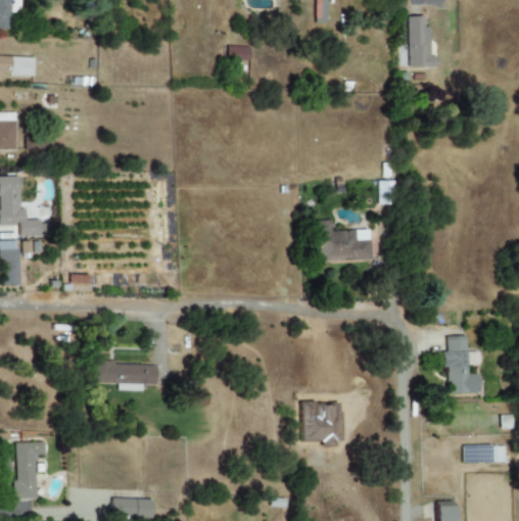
[(0,0),(0,27),(12,28),(12,10),(24,10),(24,0),(0,0)]
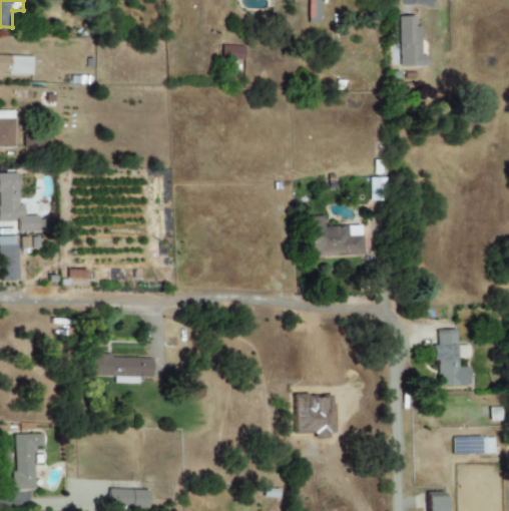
[(403,65),(430,64),(429,53),(421,54),(420,14),(401,14),(403,65)]
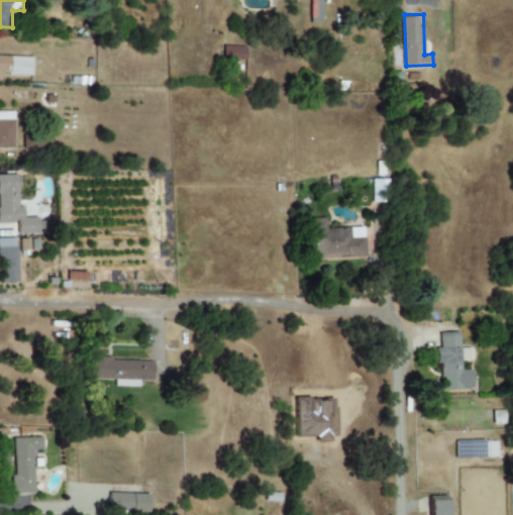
[(248,44),(226,44),(225,58),(248,58),(248,44)]
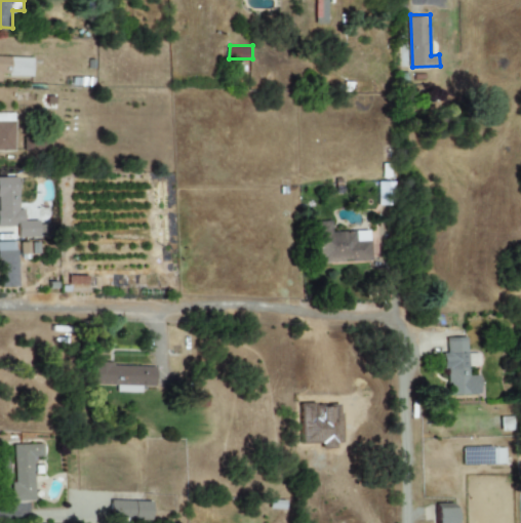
[(35,75),(35,55),(0,54),(0,80),(4,81),(4,74),(35,75)]
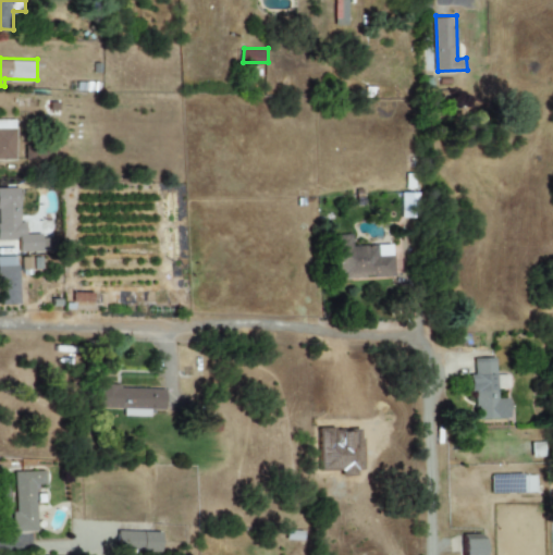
[(0,158),(16,159),(17,119),(0,118),(0,158)]
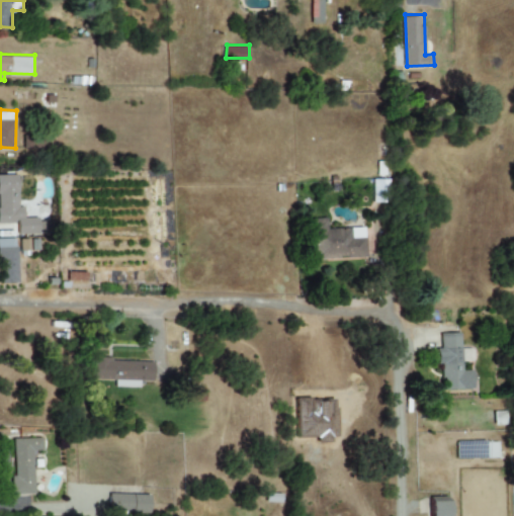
[(19,173),(0,173),(0,222),(18,222),(19,233),(41,233),(40,216),(26,217),(25,205),(20,205),(19,173)]
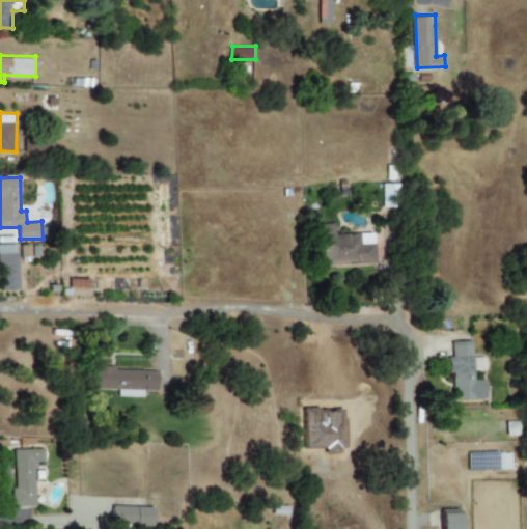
[(378,262),(377,232),(337,233),(337,222),(323,222),(324,265),(378,262)]
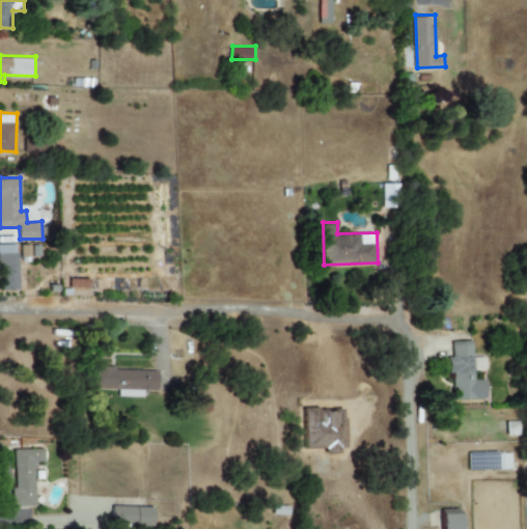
[(21,288),(20,243),(0,244),(1,288),(21,288)]
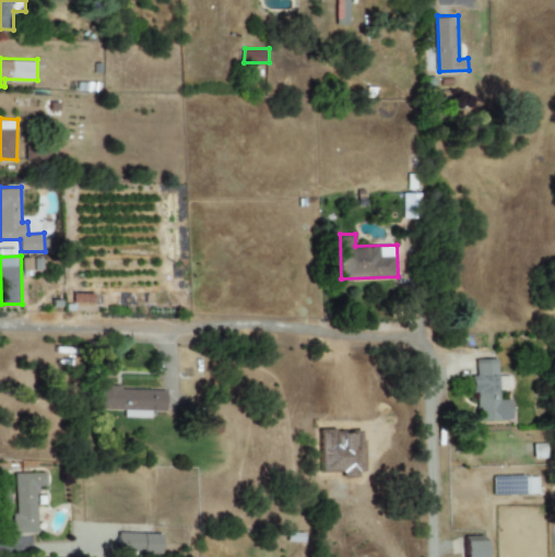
[(479,357),(480,374),(474,375),(474,392),(480,392),(481,419),(514,418),(512,399),(502,399),(500,357),(479,357)]
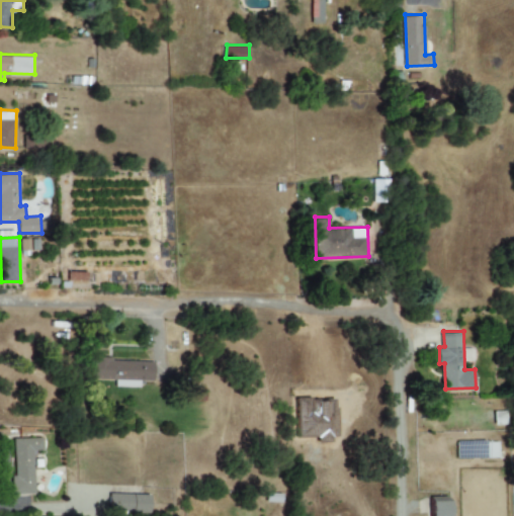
[(94,377),(156,379),(156,359),(94,357),(94,377)]
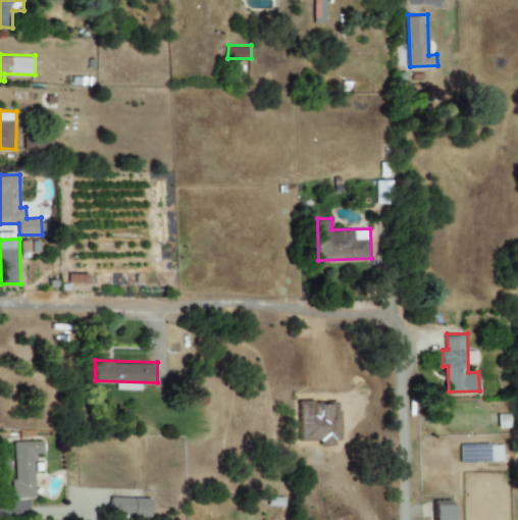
[(37,498),(36,453),(46,453),(46,439),(14,440),(16,499),(37,498)]
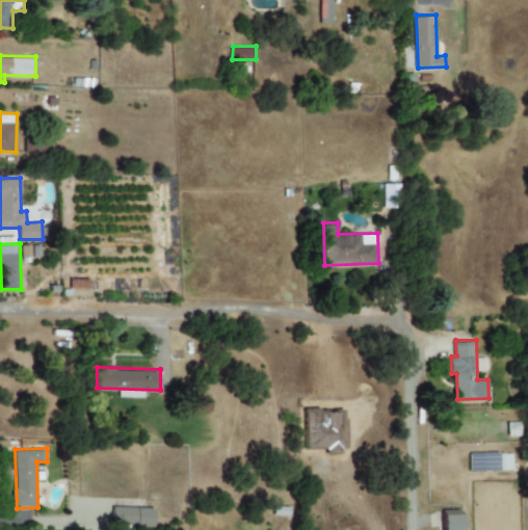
[(157,506),(114,506),(114,524),(156,525),(157,506)]
